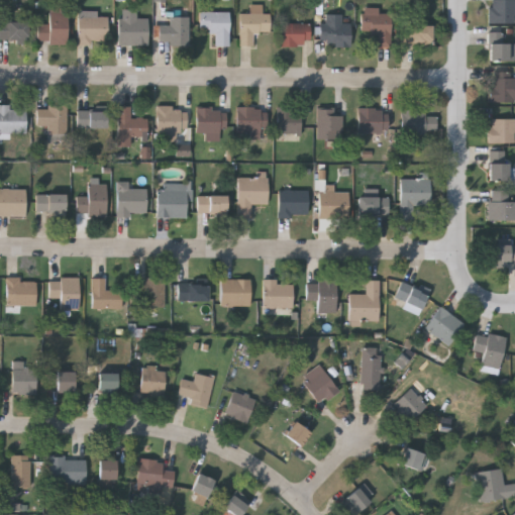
[(514,23),(490,23),(490,0),(514,0),(514,23)]
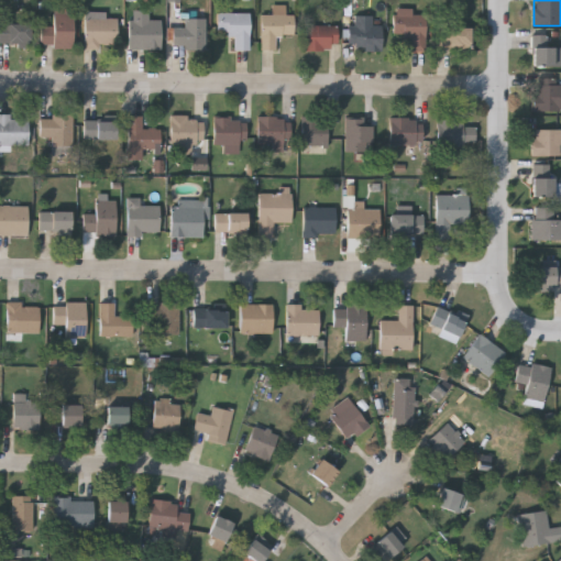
[(414,10),(414,14),(427,15),(426,52),(411,52),(411,37),(395,37),(396,10),(414,10)]
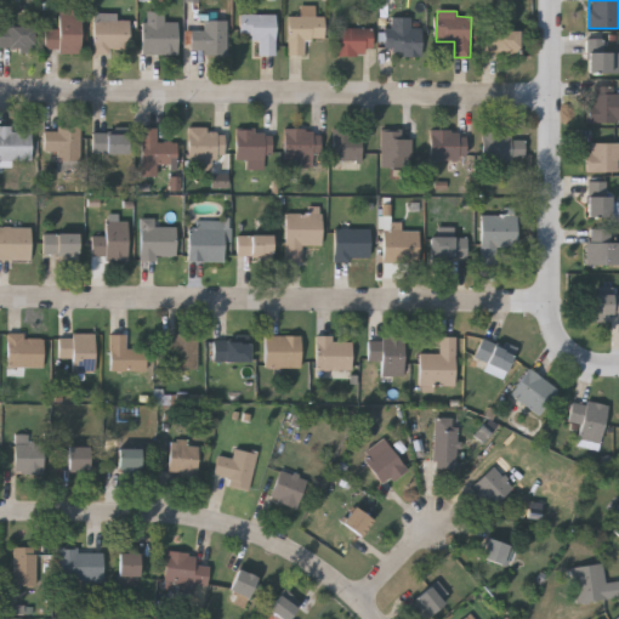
[(81,54),(46,54),(46,29),(60,29),(60,15),(81,15),(81,54)]
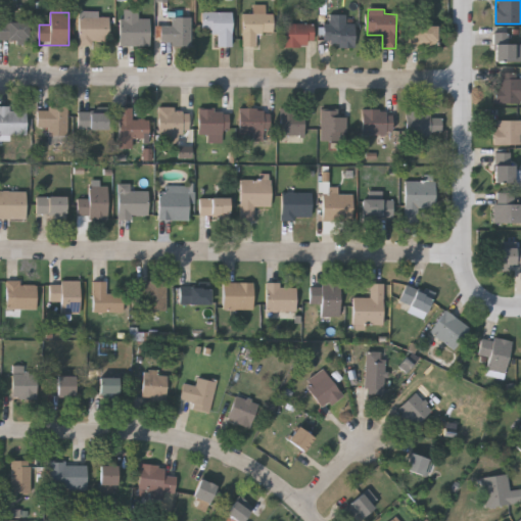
[(232,13),(232,47),(219,47),(219,33),(203,33),(203,13),(232,13)]
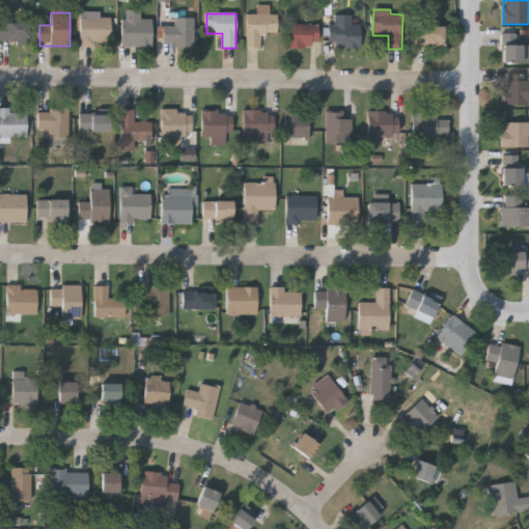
[(247,15),(278,15),(278,34),(261,34),(261,48),(247,48),(247,15)]
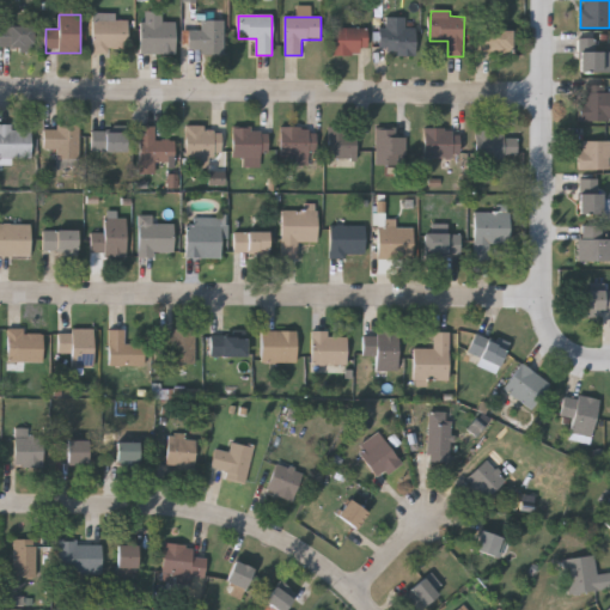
[(416,28),(416,55),(380,55),(380,29),(386,29),(386,18),(407,18),(407,28),(416,28)]
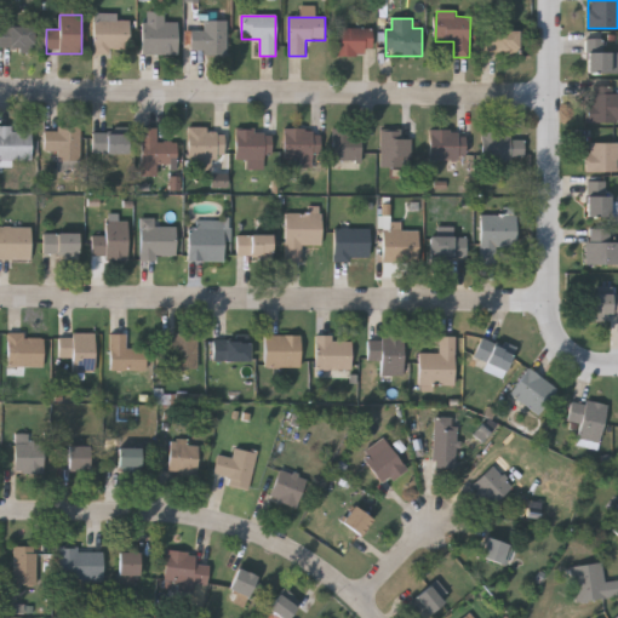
[(130,21),(130,51),(95,51),(95,21),(130,21)]
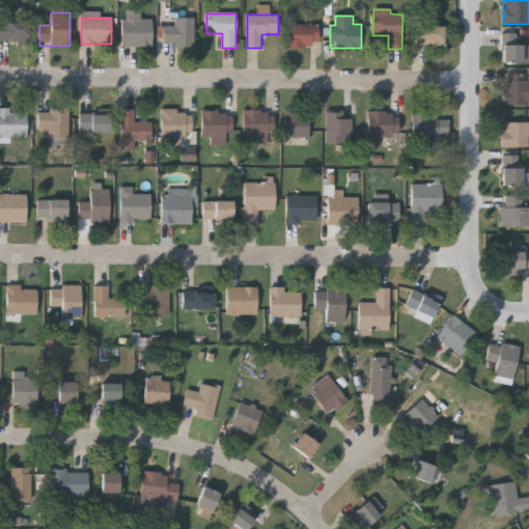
[(195,18),(195,46),(164,46),(164,26),(175,26),(175,18),(195,18)]
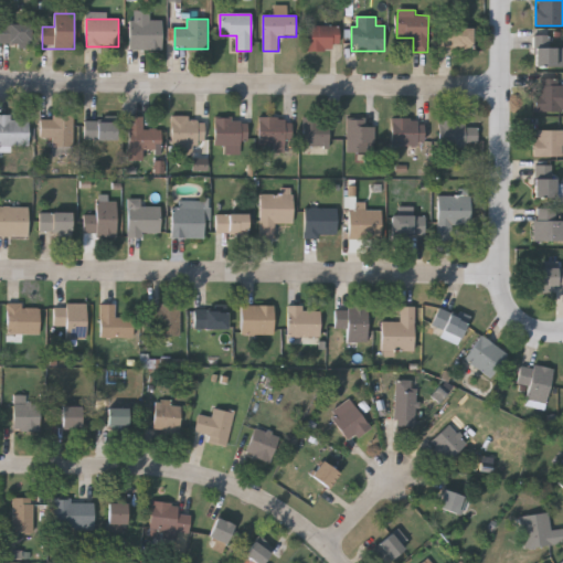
[(162,21),(162,50),(130,50),(130,21),(162,21)]
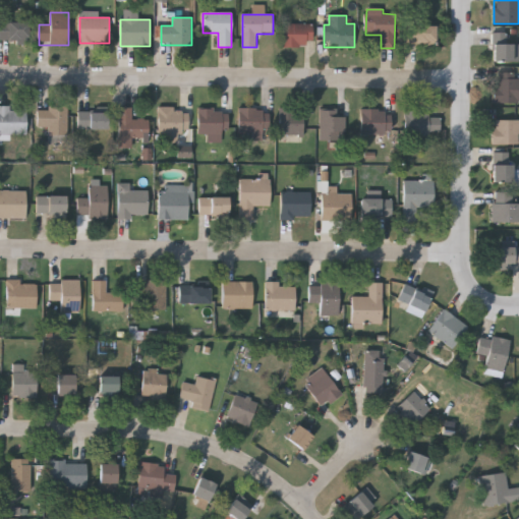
[(0,21),(29,21),(29,43),(0,43),(0,21)]
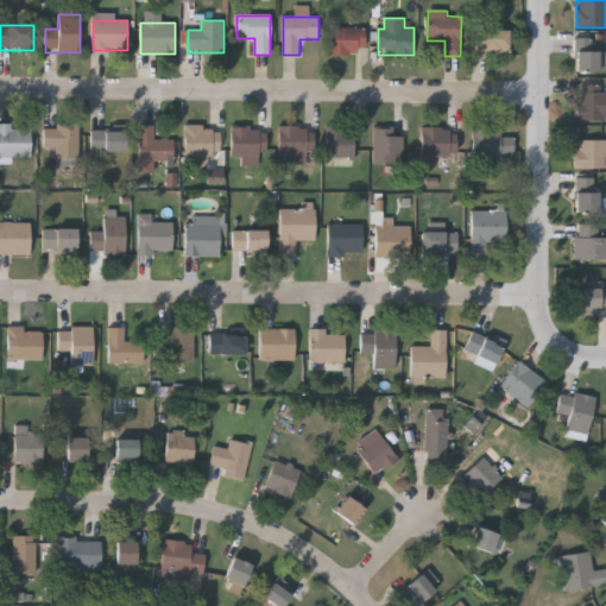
[(365,29),(365,55),(329,55),(329,29),(365,29)]
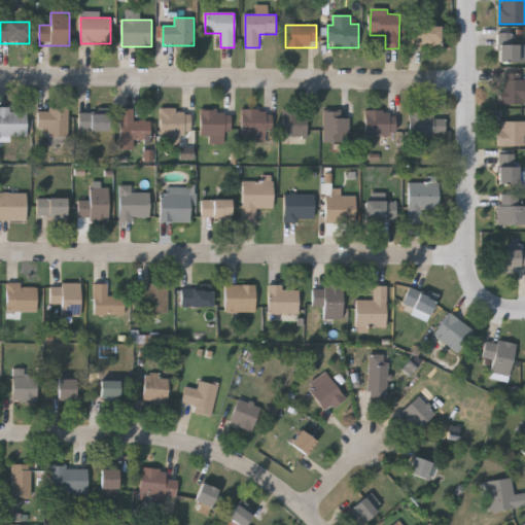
[(441,26),(441,47),(410,47),(410,26),(441,26)]
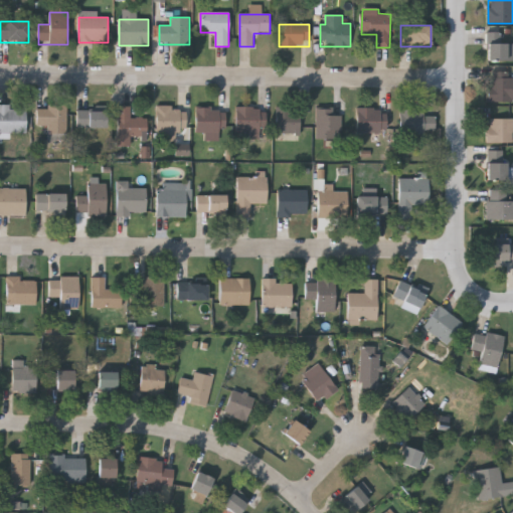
[(512,60),(488,60),(488,42),(512,42),(512,60)]
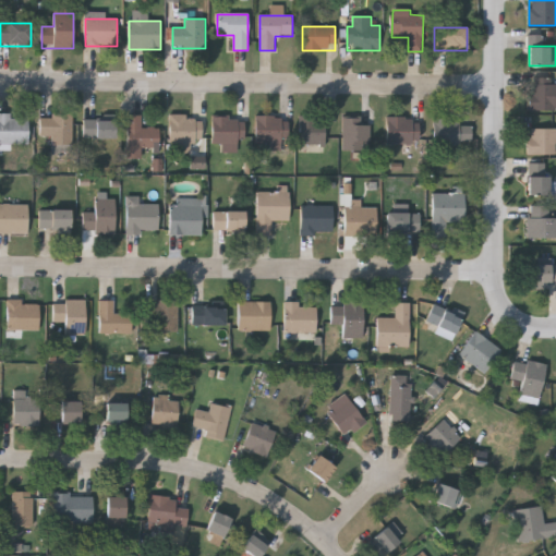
[(555,110),(530,110),(530,77),(555,77),(555,84),(555,110)]
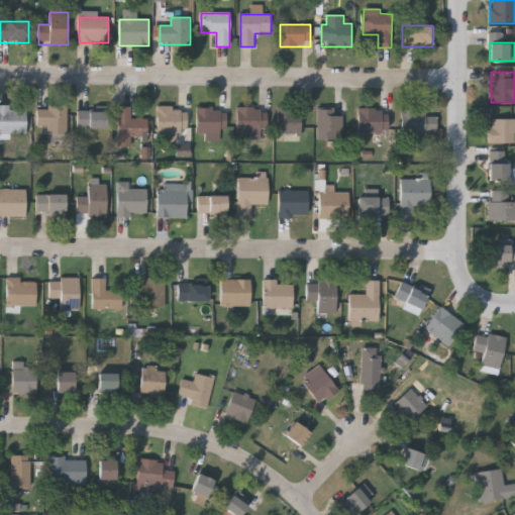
[(26,133),(0,133),(0,106),(26,106),(26,133)]
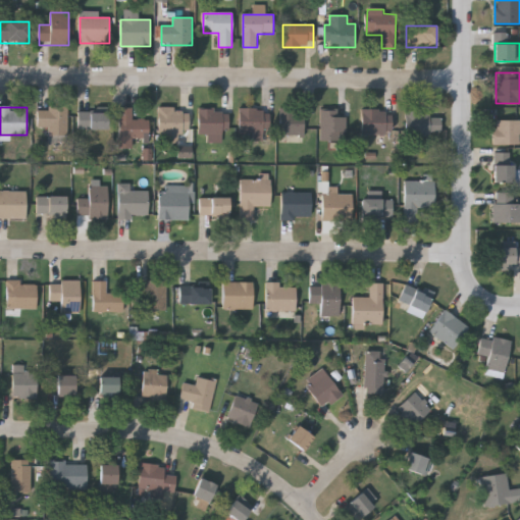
[(67,107),(67,137),(49,137),(49,128),(39,128),(39,107),(67,107)]
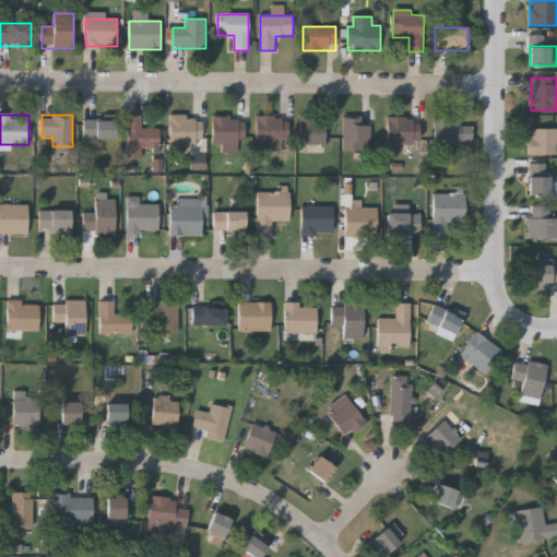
[(160,127),(160,150),(128,150),(128,116),(142,116),(142,127),(160,127)]
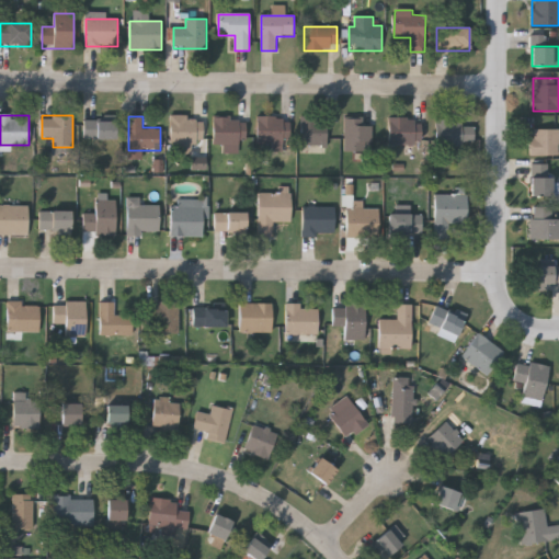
[(171,145),(171,116),(203,116),(203,145),(171,145)]
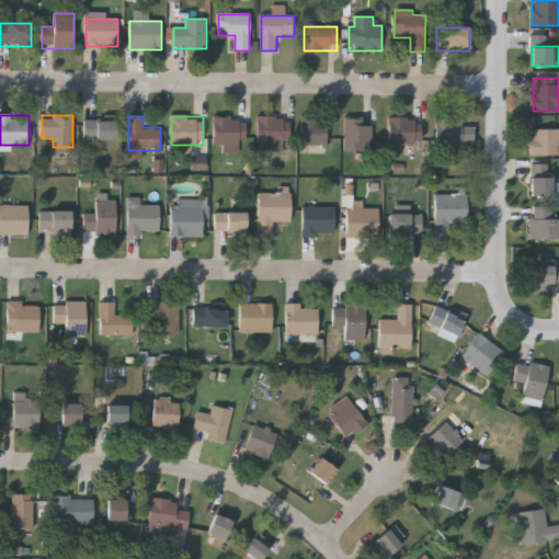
[(291,141),(284,141),(284,149),(258,149),(258,117),(291,117),(291,141)]
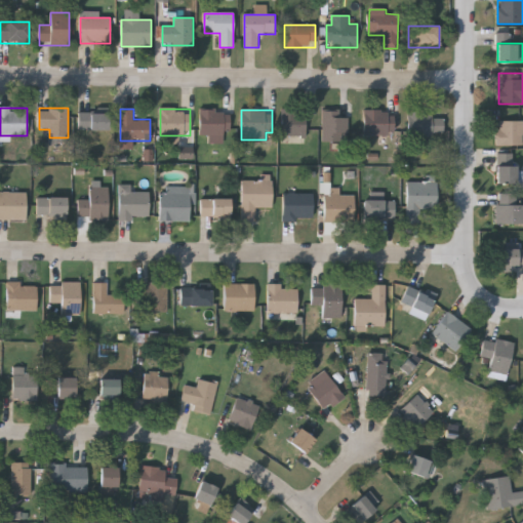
[(306,110),(306,144),(282,144),(282,110),(306,110)]
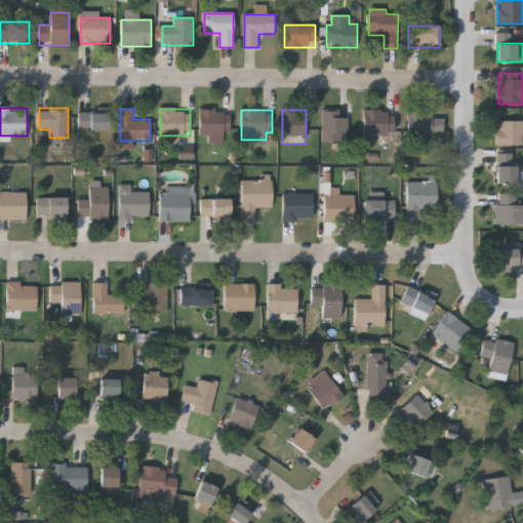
[(340,110),(340,117),(349,117),(349,142),(323,142),(323,110),(340,110)]
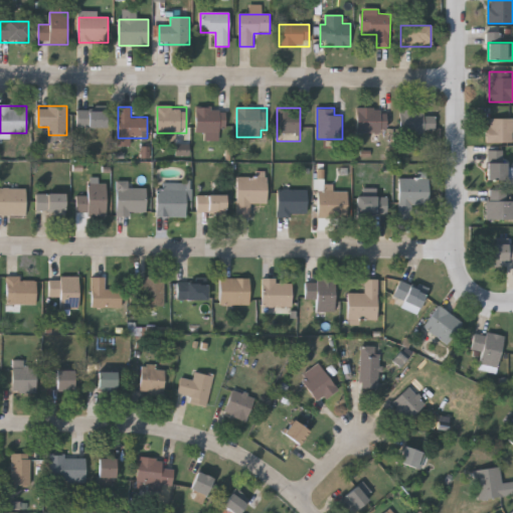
[(386,108),(387,133),(357,133),(356,108),(386,108)]
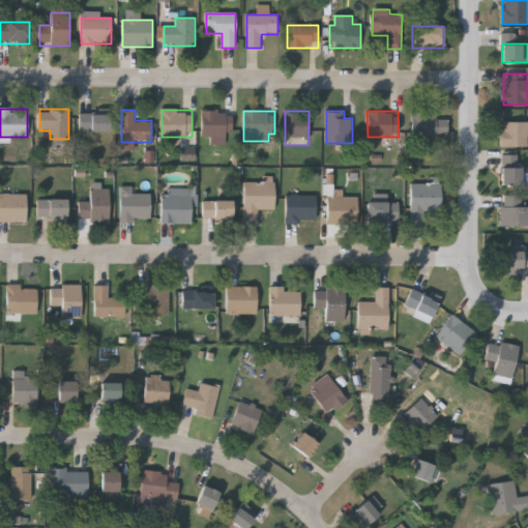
[(202,144),(203,112),(233,112),(232,144),(202,144)]
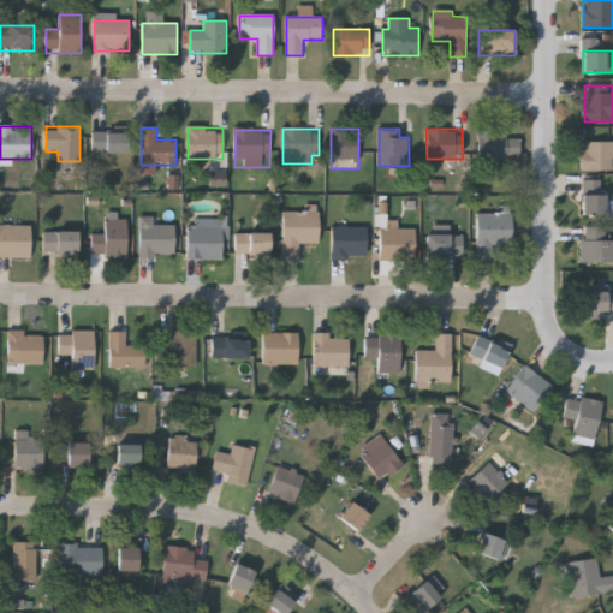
[(93,153),(93,132),(128,132),(128,153),(93,153)]
